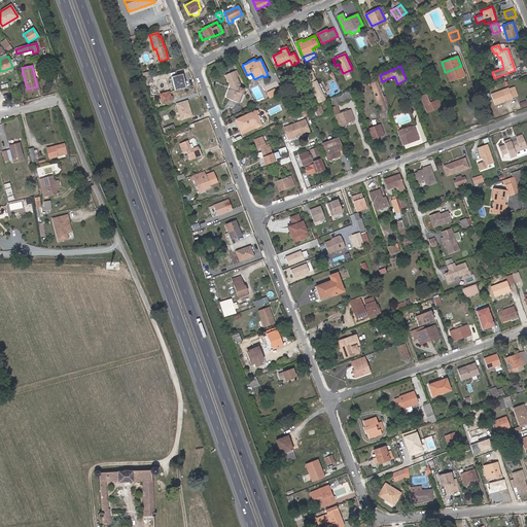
[(464,76),(463,72),(461,66),(446,72),(449,81),(464,76)]
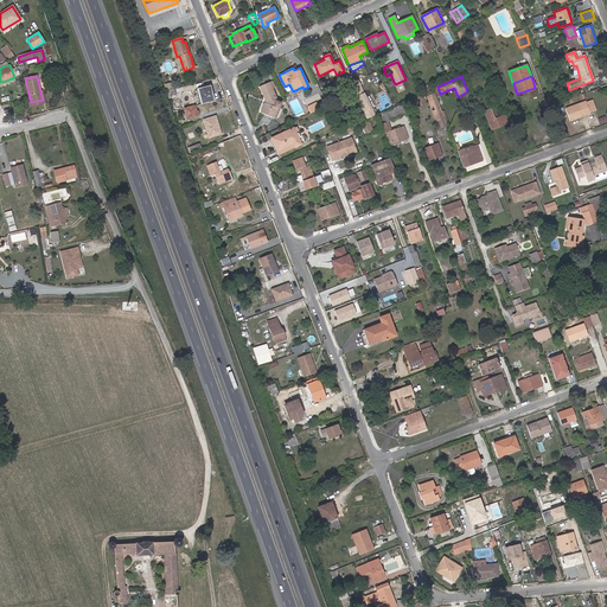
[(359,85),(364,83),(362,78),(357,81),(352,83),(358,96),(364,94),(359,85)]
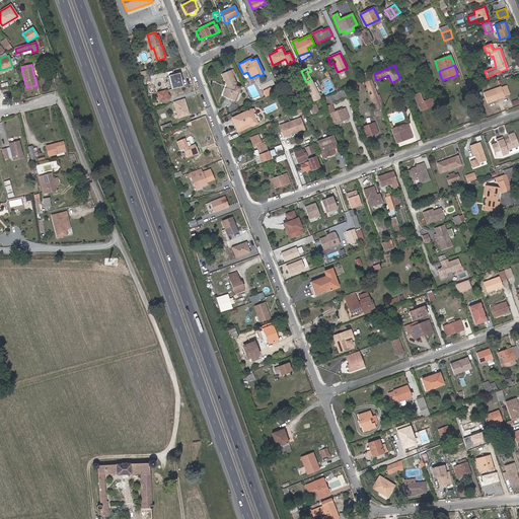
[(236,86),(236,85),(230,71),(226,72),(222,74),(227,86),(223,96),(228,98),(234,101),(237,92),(238,92),(240,88),(236,86)]
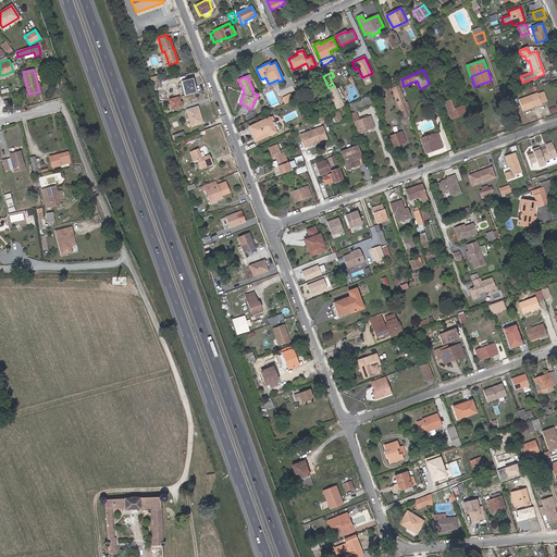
[(197,93),(193,78),(181,82),(185,96),(197,93)]
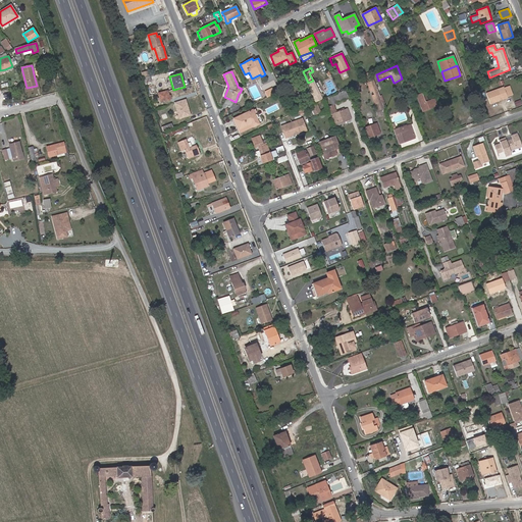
[(33,90),(39,89),(36,79),(35,79),(37,86),(27,88),(25,89),(27,92),(33,90)]
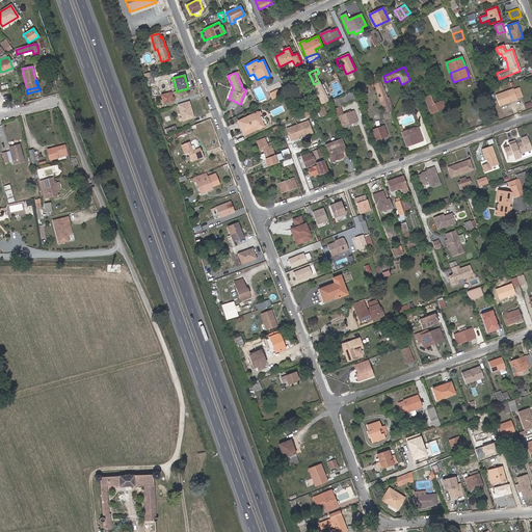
[(328,100),(319,82),(314,84),(312,85),(321,104),(328,100)]
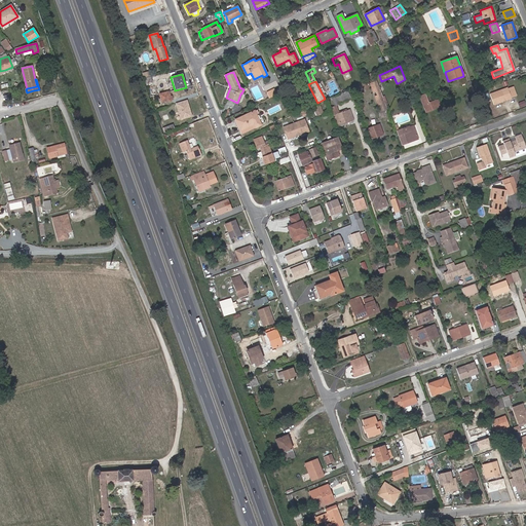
[(386,109),(377,81),(370,84),(373,92),(376,91),(377,96),(375,97),(380,111),(386,109)]
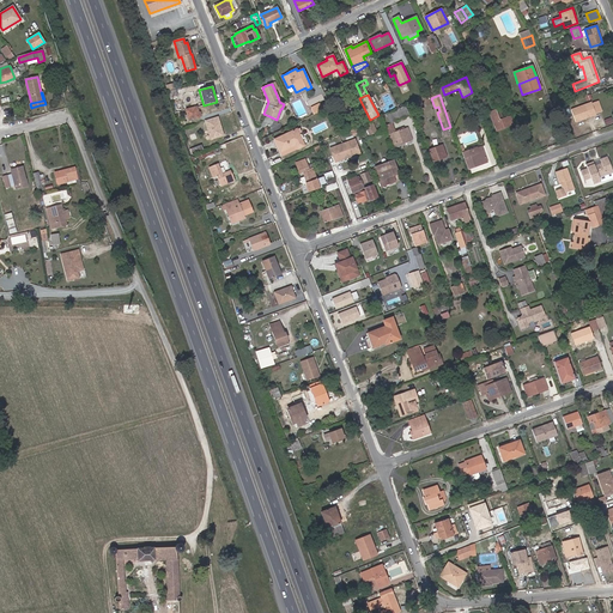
[(592,104),(592,102),(570,110),(575,122),(595,115),(595,114),(592,104)]
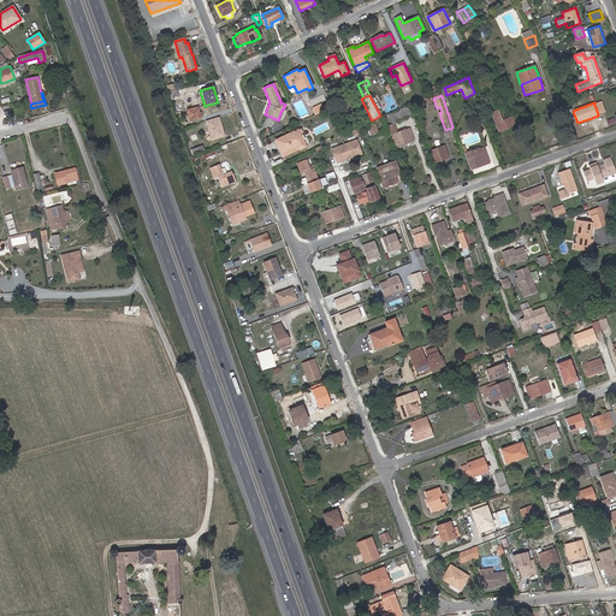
[(324,111),(321,104),(312,108),(315,116),(324,111)]
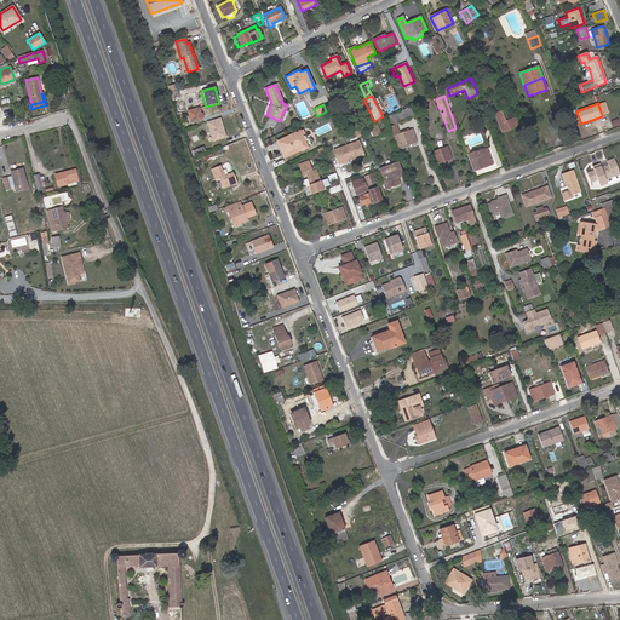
[(200,114),(199,108),(188,110),(190,121),(201,119),(201,118),(200,114)]
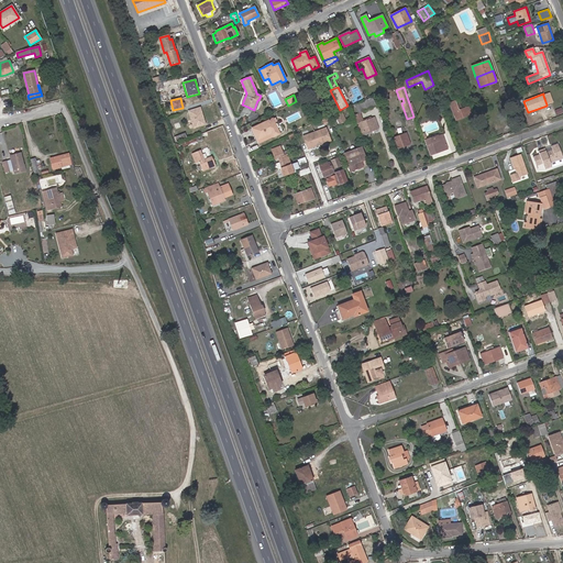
[(363,121),(360,113),(375,106),(372,98),(354,106),(359,114),(354,116),(357,124),(361,134),(377,129),(377,127),(374,118),(363,121)]
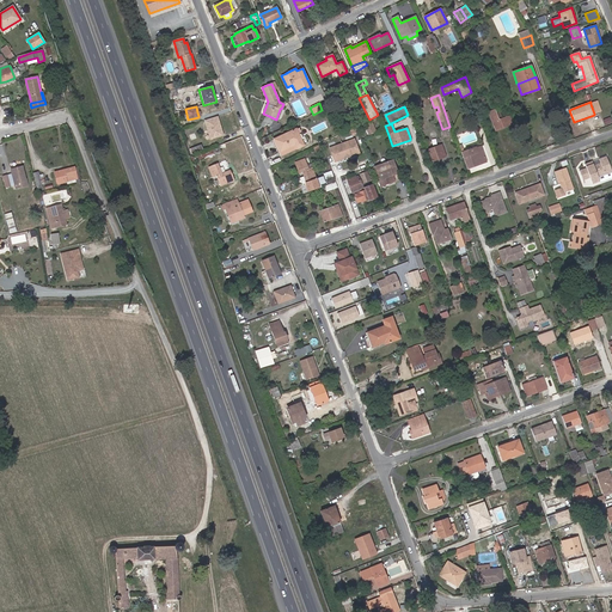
[(512,124),(509,116),(499,120),(497,120),(494,110),(489,112),(495,130),(512,124)]
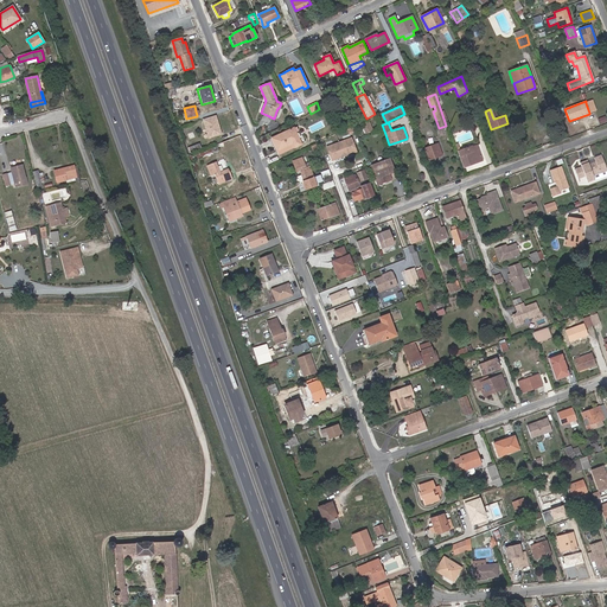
[(203,119),(209,138),(223,133),(217,114),(203,119)]
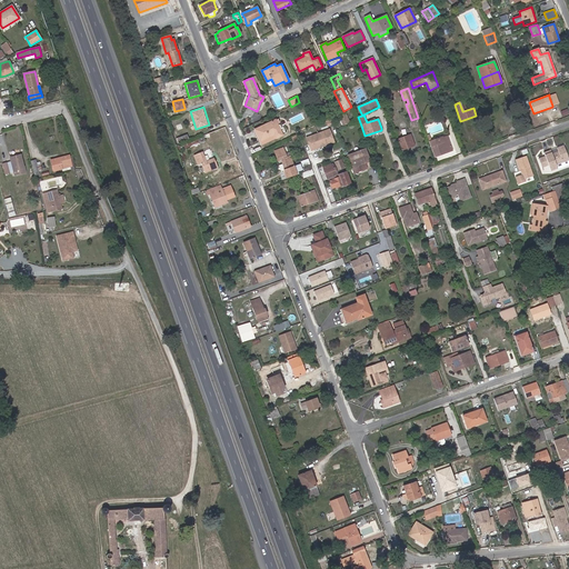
[(343,125),(350,121),(347,113),(339,117),(343,125)]
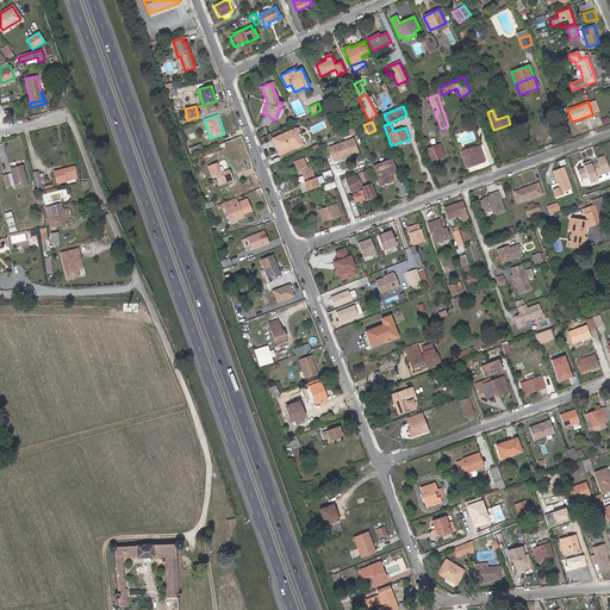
[(303,145),(294,129),(273,139),(279,151),(293,144),(296,149),(303,145)]
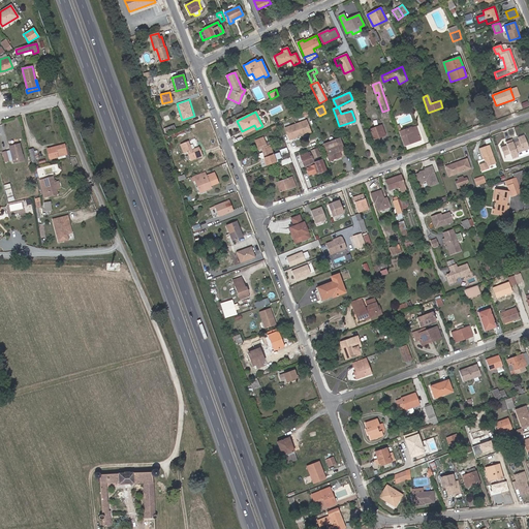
[(289,139),(310,131),(306,120),(285,128),(289,139)]
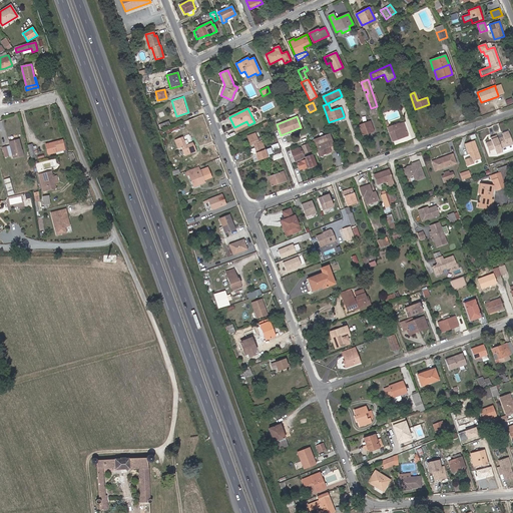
[(160,129),(169,125),(168,121),(158,125),(160,129)]
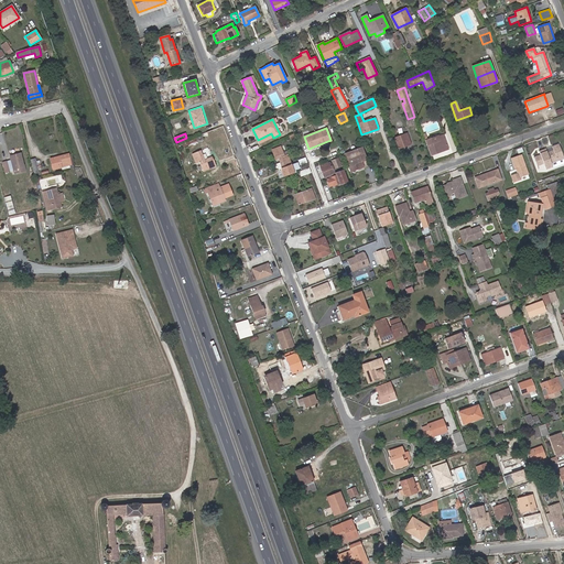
[(259,143),(273,138),(271,133),(258,140),(259,143)]
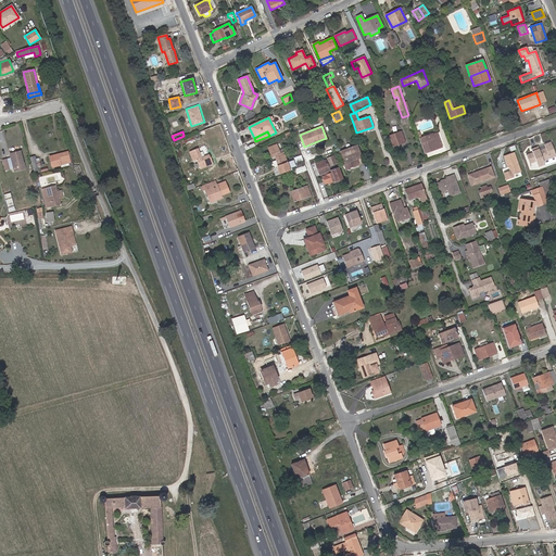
[(405,142),(401,131),(389,136),(390,139),(392,146),(393,147),(405,142)]
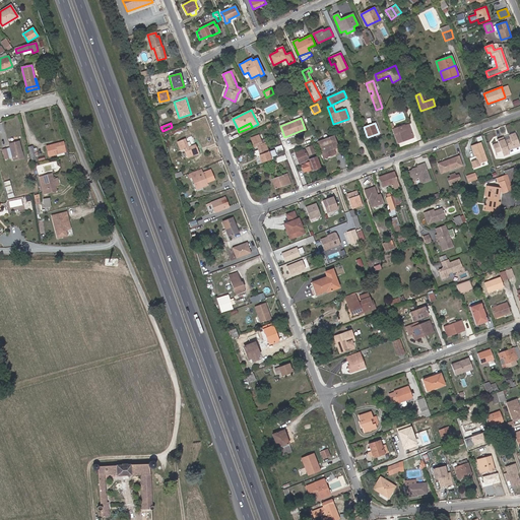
[(413,137),(408,124),(404,126),(404,125),(392,130),(397,143),(413,137)]
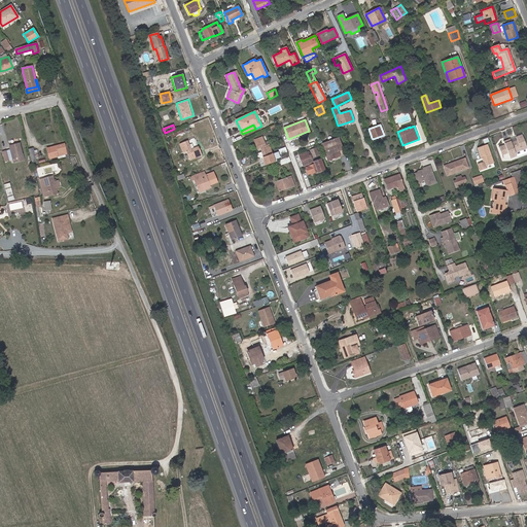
[(174,136),(181,134),(190,130),(188,127),(181,130),(169,134),(165,136),(166,139),(171,138),(170,138),(174,136)]
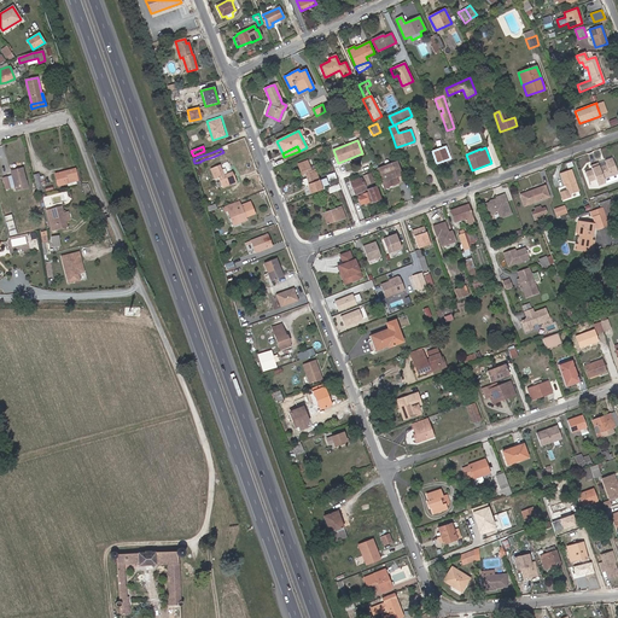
[(617,179),(617,176),(617,174),(612,158),(605,161),(606,164),(599,167),(599,165),(592,168),(592,169),(584,172),(588,182),(595,180),(598,186),(605,184),(606,184),(617,179)]
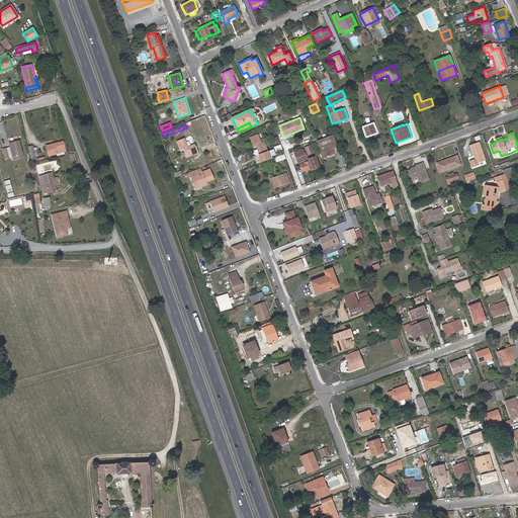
[(267,150),(264,143),(261,144),(258,135),(250,138),(253,147),(256,146),(258,150),(260,154),(259,155),(261,162),(270,159),(267,151),(267,150)]
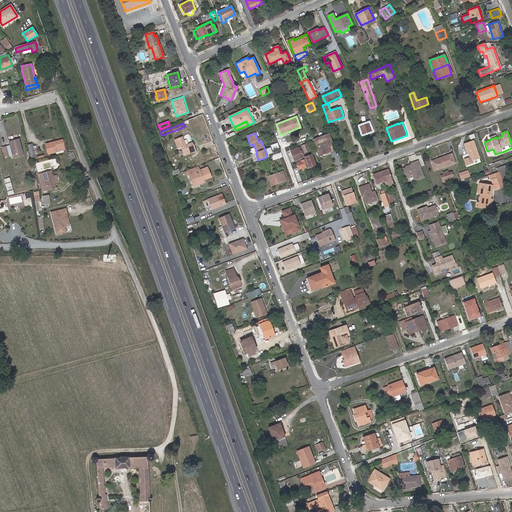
[(332,145),(328,134),(312,140),(316,151),(318,156),(330,151),(328,147),(332,145)]
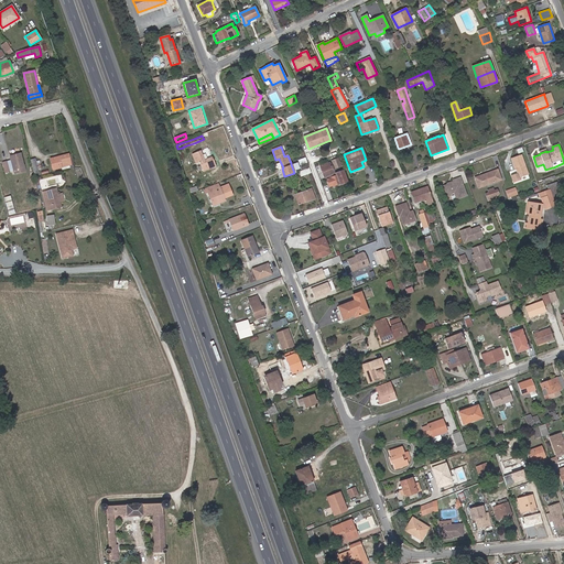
[(216,166),(213,160),(212,156),(204,160),(201,151),(198,152),(192,154),(196,164),(199,162),(201,164),(203,172),(216,166)]
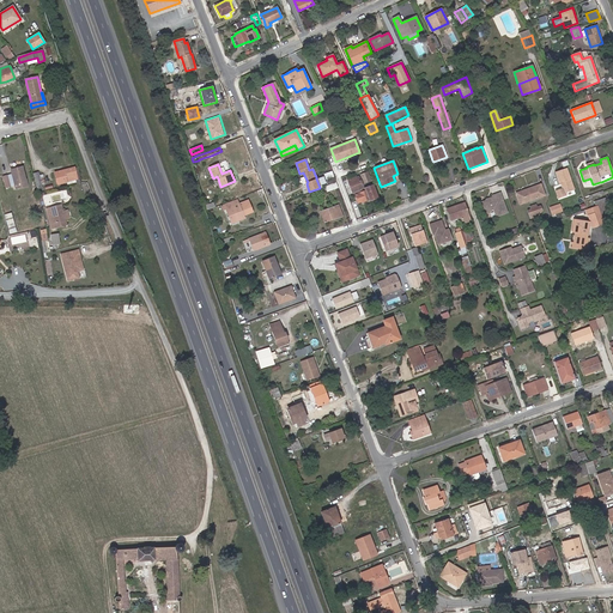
[(28,186),(23,167),(17,169),(11,170),(16,189),(22,187),(28,186)]
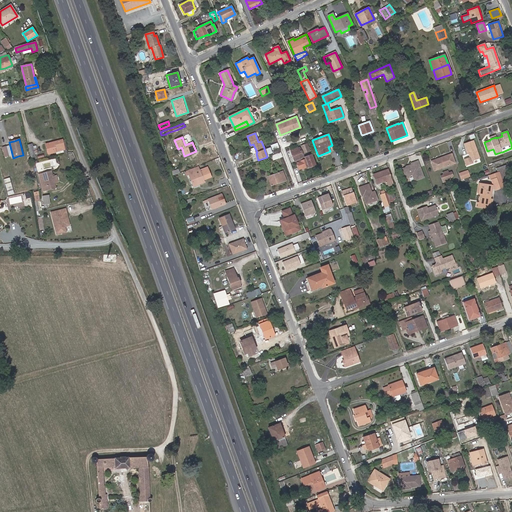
[(64,149),(62,140),(46,144),(48,154),(56,152),(56,151),(64,149)]
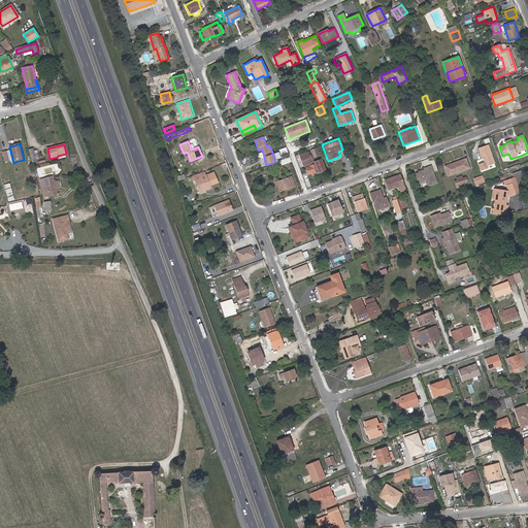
[(488,144),(479,149),(482,157),(483,157),(483,159),(486,166),(494,164),(488,144)]
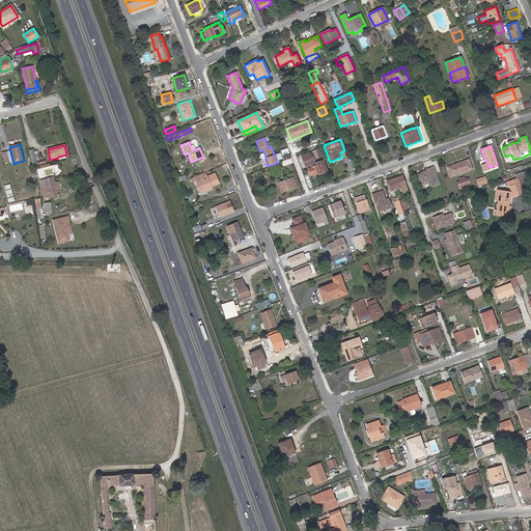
[(314,164),(313,161),(312,157),(310,154),(302,157),(303,161),(304,164),(305,167),(307,167),(308,171),(309,174),(310,175),(313,174),(313,175),(316,173),(319,172),(319,174),(323,172),(327,171),(323,161),(318,149),(315,150),(312,151),(316,163),(314,164)]
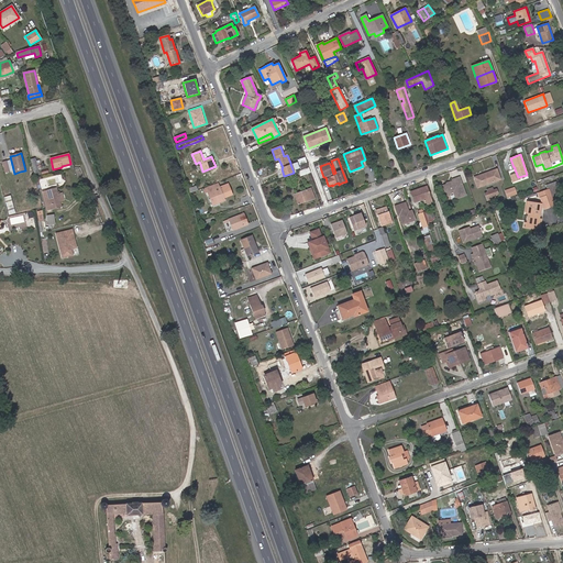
[(300,176),(311,172),(309,167),(298,170),(300,176)]
